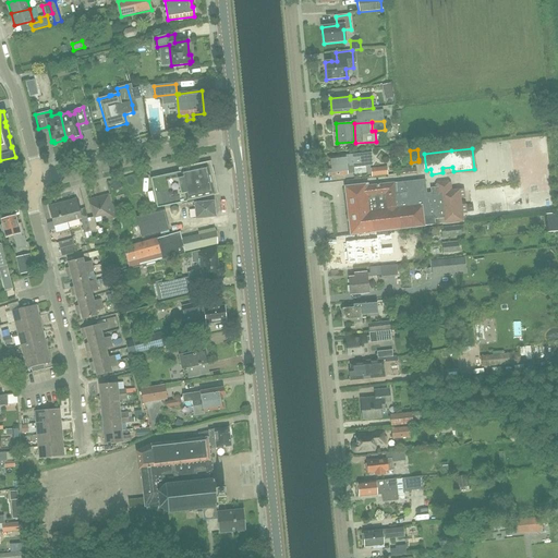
[(373,165),(372,153),(344,156),(327,158),(328,167),(327,168),(328,168),(326,170),(327,174),(328,176),(328,177),(347,174),(346,168),(373,165)]
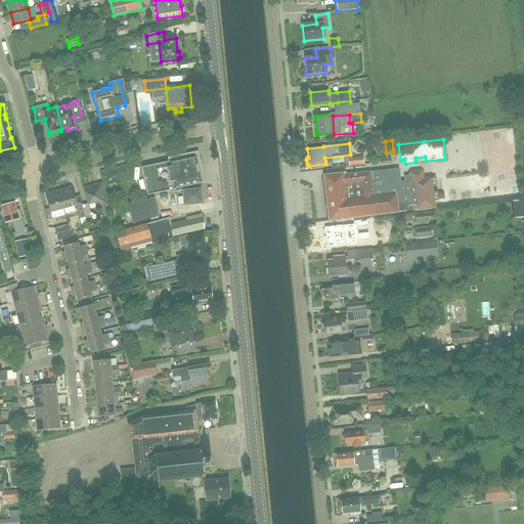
[(149,197),(176,189),(176,186),(201,180),(194,155),(169,162),(169,161),(141,168),(149,197)]
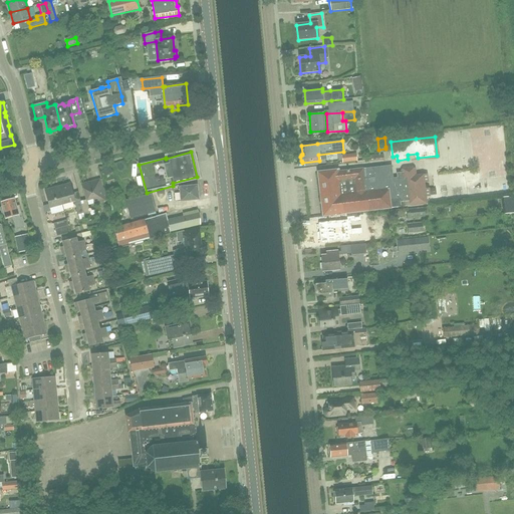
[(357,162),(356,154),(341,156),(342,164),(357,162)]
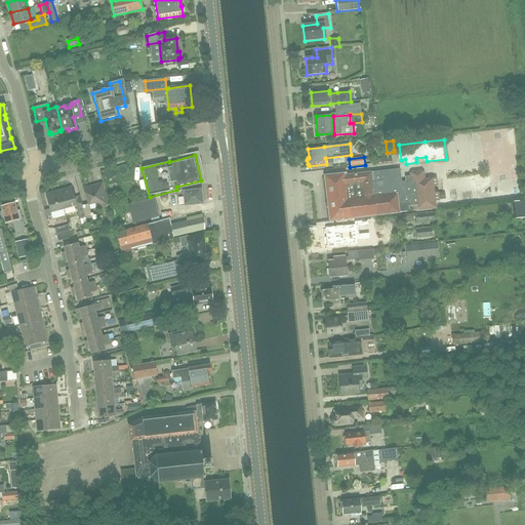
[(408,206),(417,205),(418,205),(419,210),(436,208),(435,201),(439,201),(438,193),(434,193),(433,187),(437,186),(436,178),(432,178),(425,179),(423,172),(421,171),(411,172),(409,174),(409,176),(405,177),(405,182),(401,183),(399,169),(346,175),(346,173),(324,175),(329,220),(399,213),(399,212),(409,211),(408,206)]
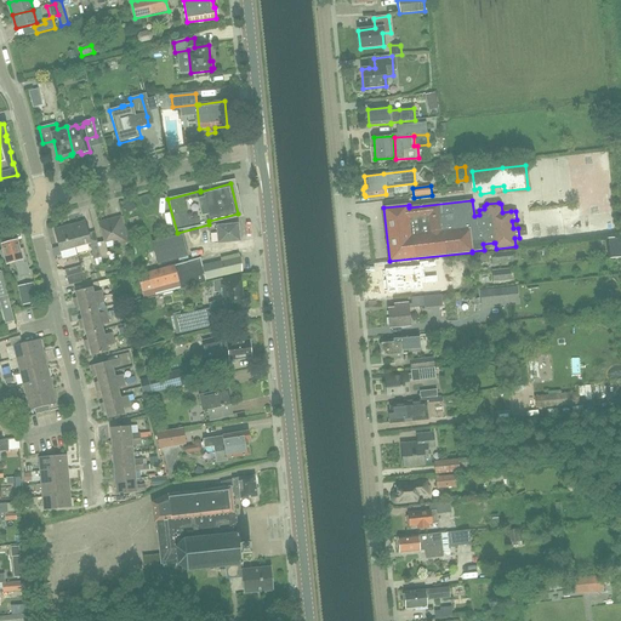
[(114,246),(127,244),(120,217),(98,223),(104,243),(113,241),(114,246)]
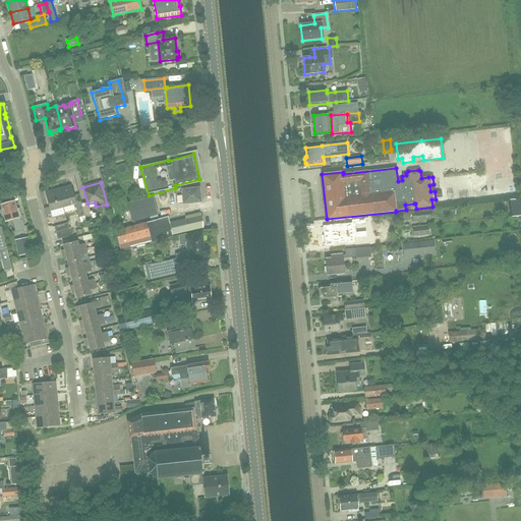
[(63,208),(75,204),(71,186),(58,189),(63,208)]
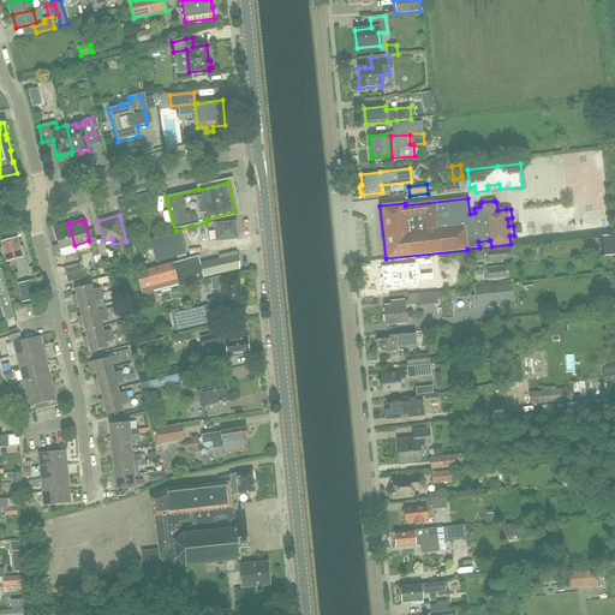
[(216,240),(237,239),(236,222),(215,225),(216,240)]
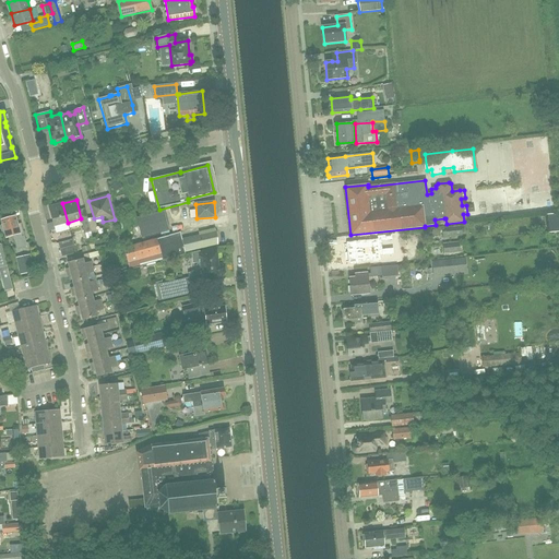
[(69,227),(68,223),(62,203),(49,207),(52,222),(47,224),(50,232),(69,227)]
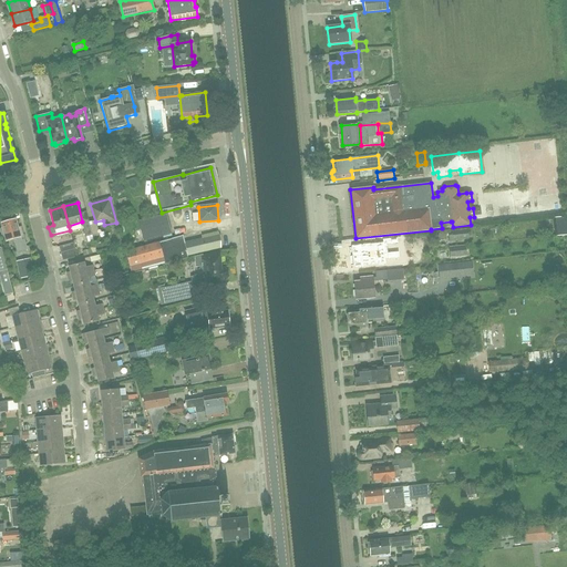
[(143,241),(171,234),(166,214),(138,222),(143,241)]
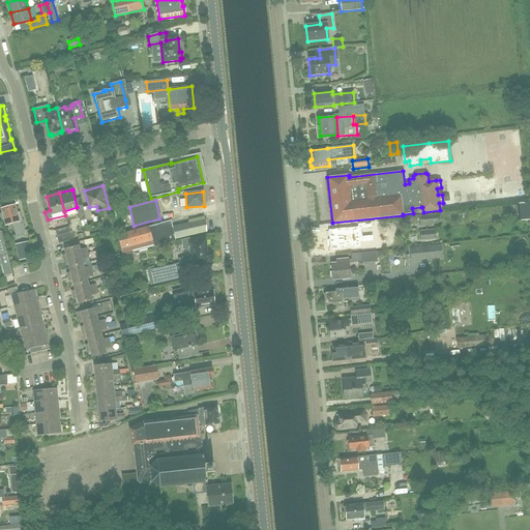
[(314,204),(306,206),(308,216),(316,215),(314,204)]
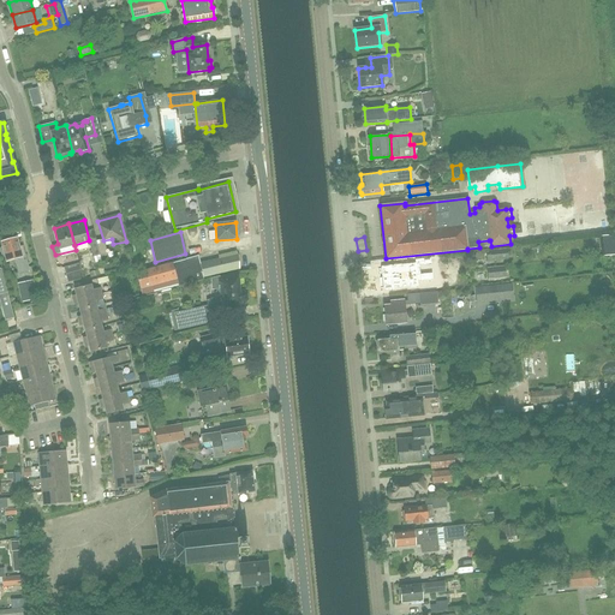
[(4,256),(5,256),(6,262),(15,260),(18,274),(30,270),(23,246),(19,248),(17,238),(7,240),(6,239),(3,240),(3,242),(1,243),(3,248),(1,248),(0,250),(1,255),(4,256)]
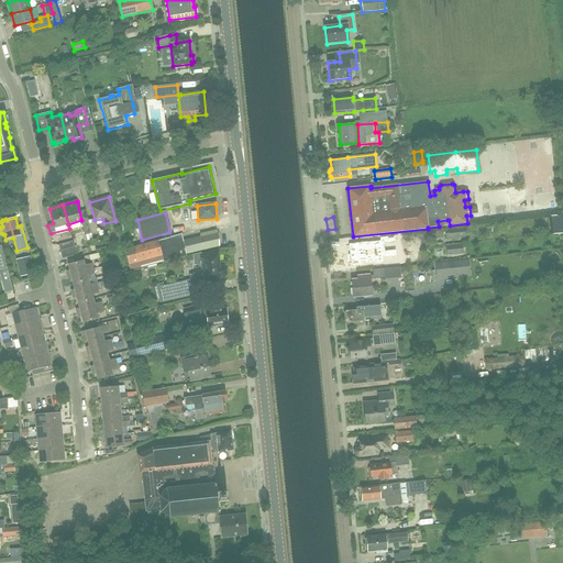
[(86,235),(92,234),(88,221),(81,223),(86,235)]
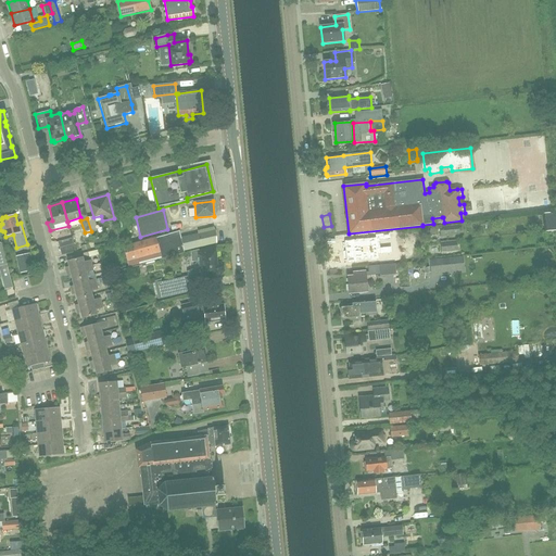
[(441,237),(459,235),(458,225),(440,227),(441,237)]
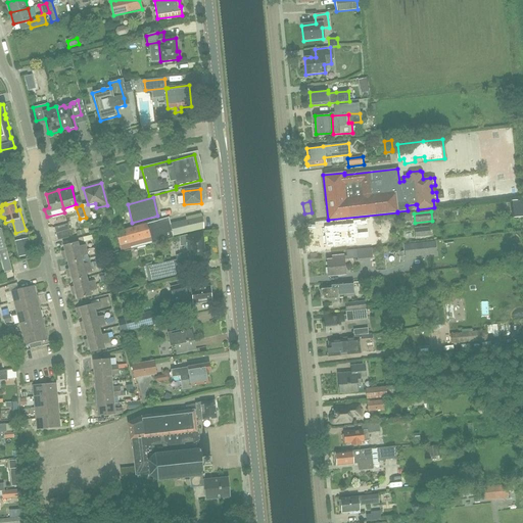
[(173,236),(204,229),(203,217),(201,217),(200,212),(185,217),(186,220),(170,225),(169,218),(115,232),(122,252),(133,249),(133,248),(165,239),(165,240),(174,238),(173,236)]
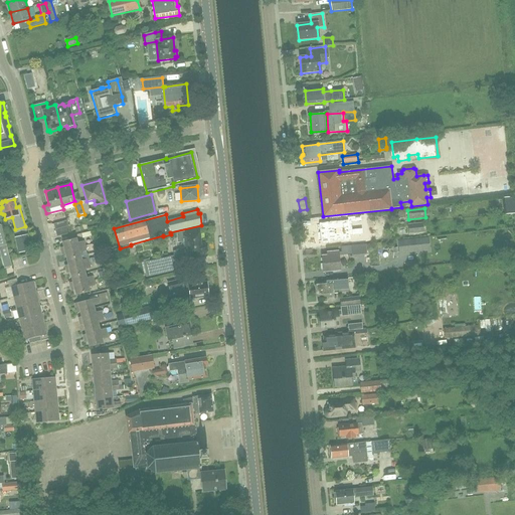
[(316,233),(349,229),(348,222),(360,221),(359,215),(347,216),(348,220),(318,223),(318,224),(315,224),(316,233)]
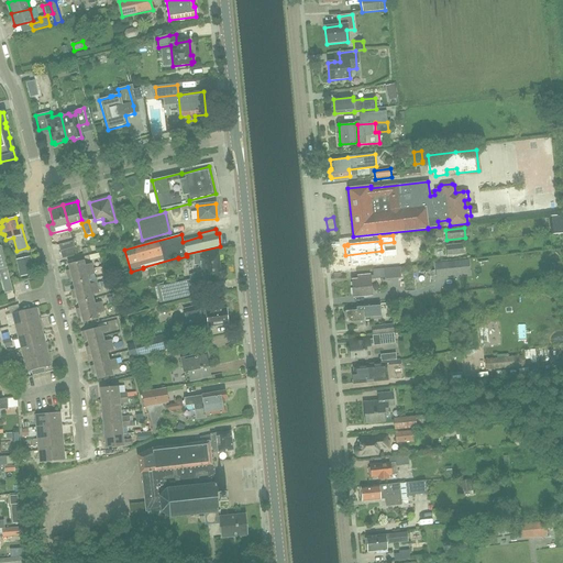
[(58,245),(61,252),(63,260),(77,256),(73,241),(58,245)]
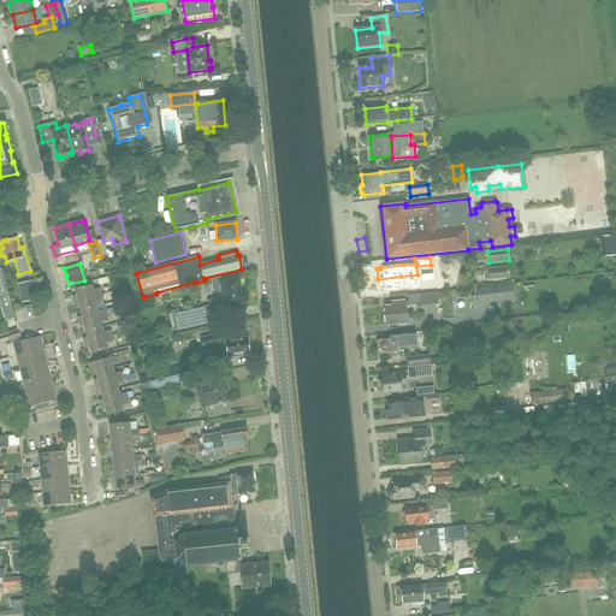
[(505,267),(501,267),(489,268),(490,280),(507,278),(505,267)]
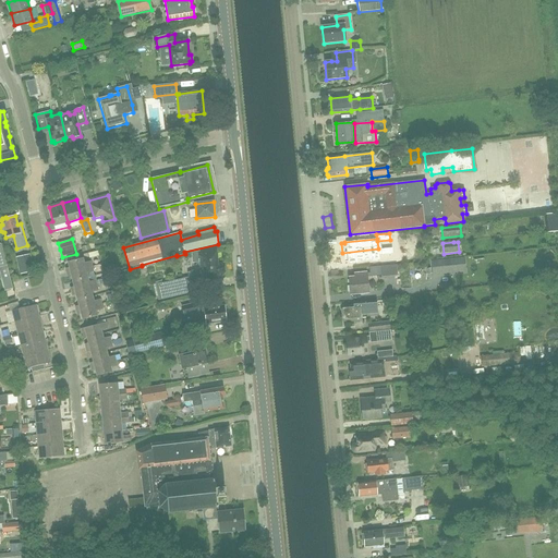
[(12,289),(7,266),(0,244),(0,274),(4,291),(12,289)]
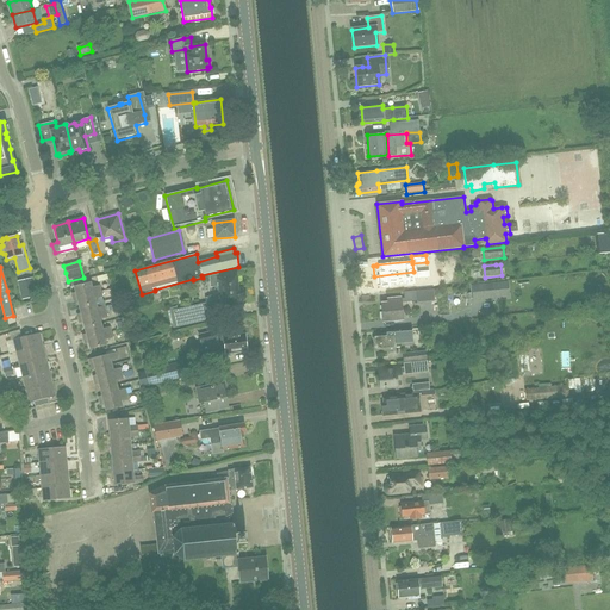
[(428,271),(414,272),(374,277),(375,286),(379,286),(379,287),(415,284),(414,279),(428,278),(428,271)]
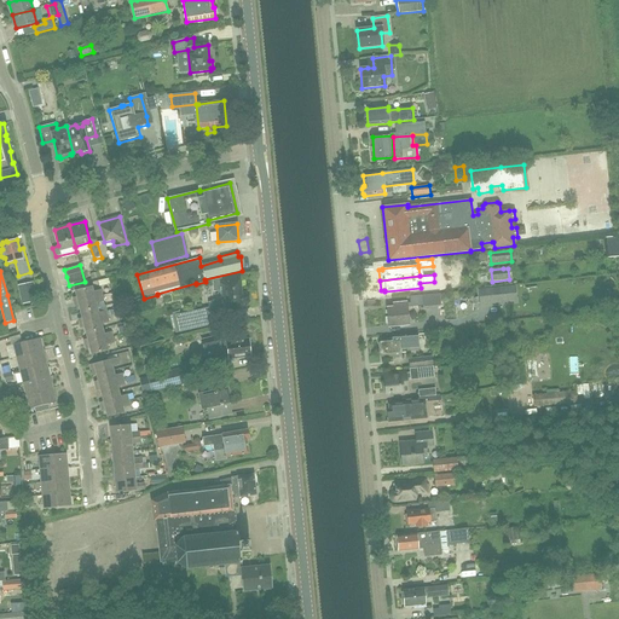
[(209,307),(180,314),(179,312),(171,313),(175,334),(212,325),(210,312),(241,310),(241,308),(246,308),(250,302),(249,296),(244,291),(242,293),(241,277),(238,276),(221,281),(221,278),(212,281),(213,293),(221,290),(221,299),(208,302),(209,307)]
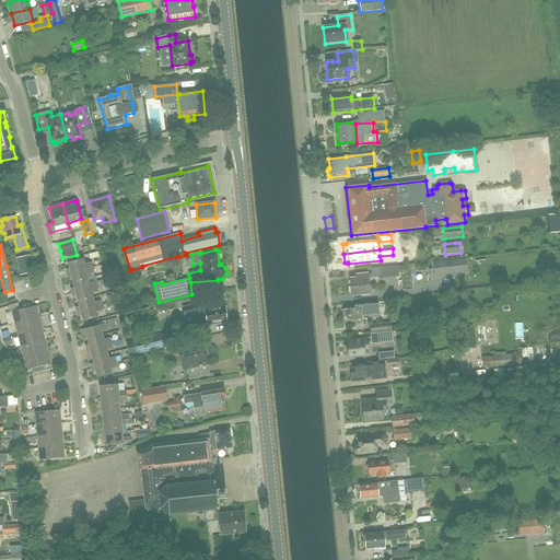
[(21,275),(34,271),(30,256),(16,259),(21,275)]
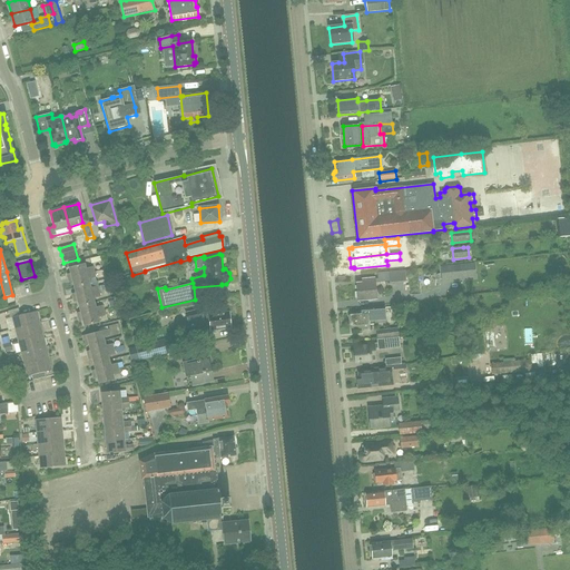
[(68,278),(95,272),(92,267),(86,268),(85,264),(69,267),(70,274),(67,275),(68,278)]
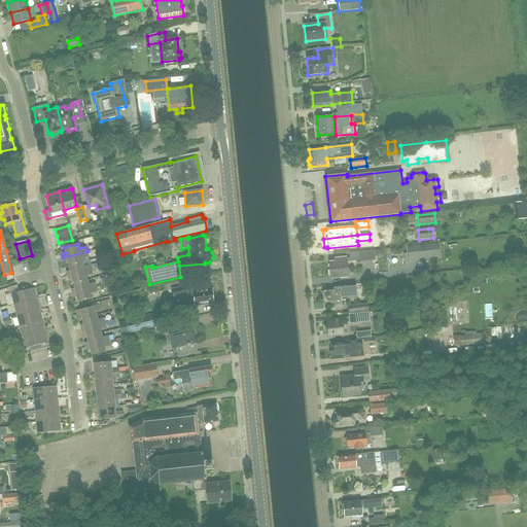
[(409,259),(429,257),(427,245),(408,247),(409,259)]
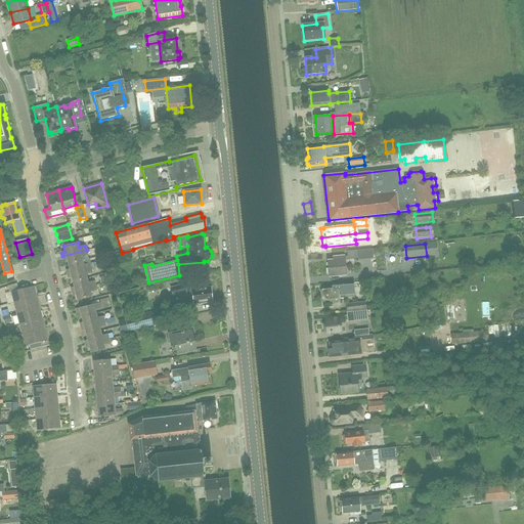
[(87,250),(62,256),(63,261),(68,260),(69,264),(82,261),(81,256),(88,255),(87,250)]
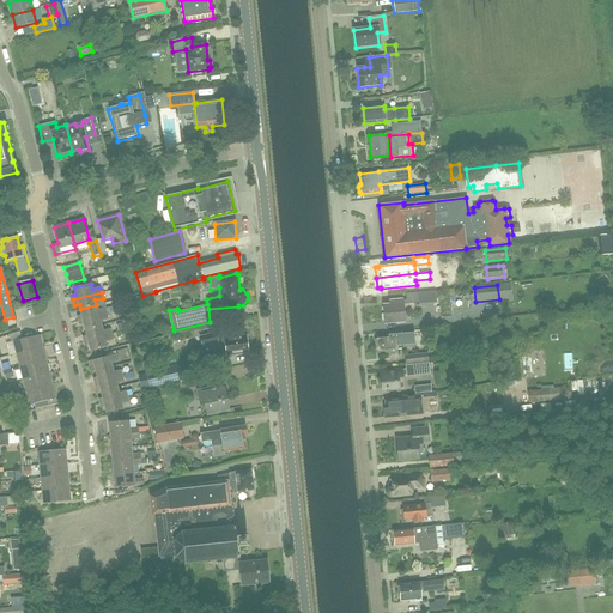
[(384,323),(395,322),(395,325),(404,323),(404,321),(405,321),(402,304),(419,302),(418,292),(405,293),(406,299),(388,302),(389,305),(383,307),(384,323)]
